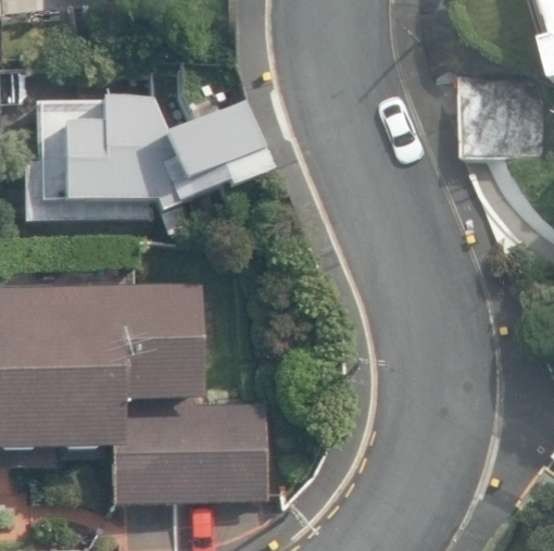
[(548,0),(553,17),(553,27),(544,30),(553,60),(553,0),(548,0)]
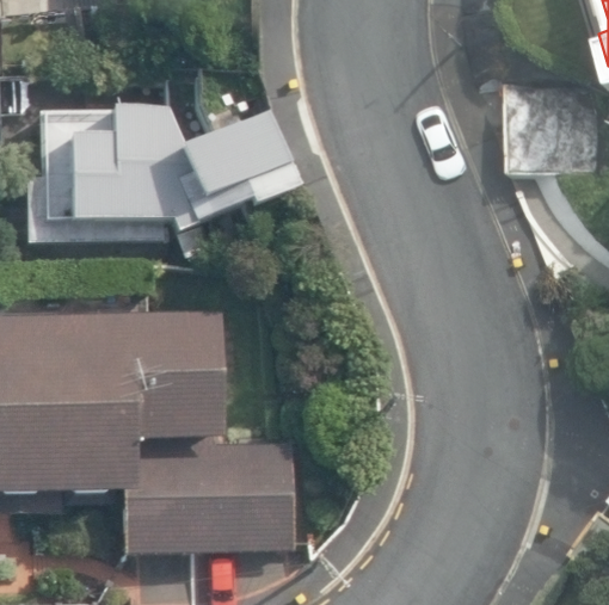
[(29,242),(177,244),(195,221),(248,198),(253,208),(306,180),(268,107),(213,133),(198,111),(192,72),(166,73),(165,109),(48,107),(48,171),(29,170),(29,242)]
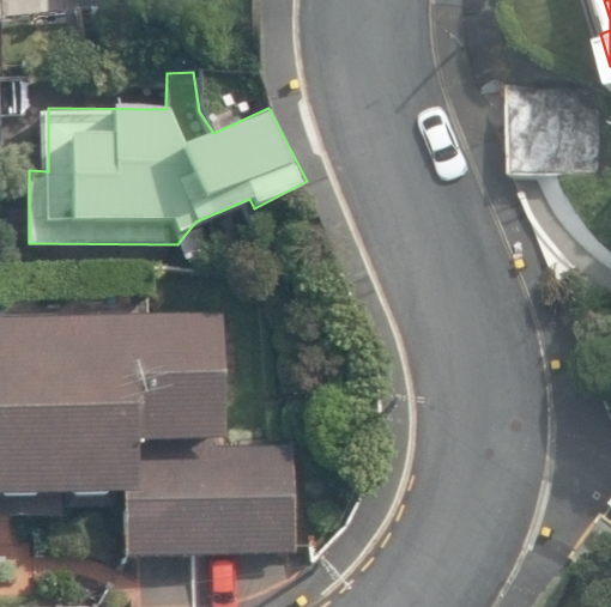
[(518,167),(604,162),(599,72),(513,77),(518,167)]
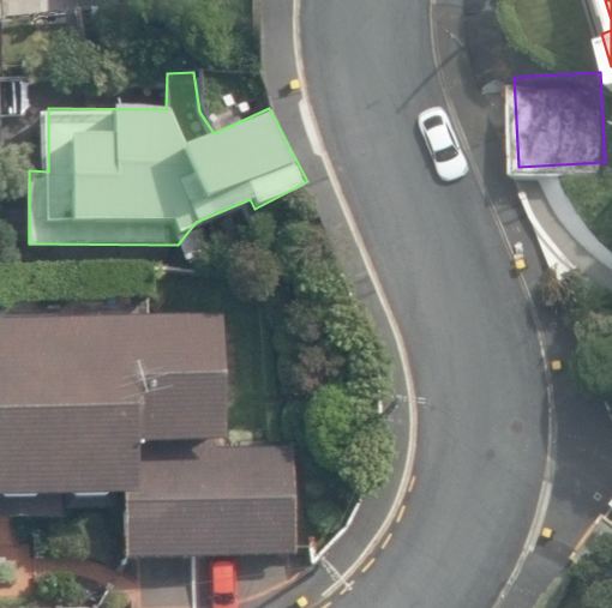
[(123,495),(124,554),(298,551),(295,441),(279,441),(279,432),(227,433),(223,317),(0,320),(0,517),(63,516),(63,498),(123,495)]
